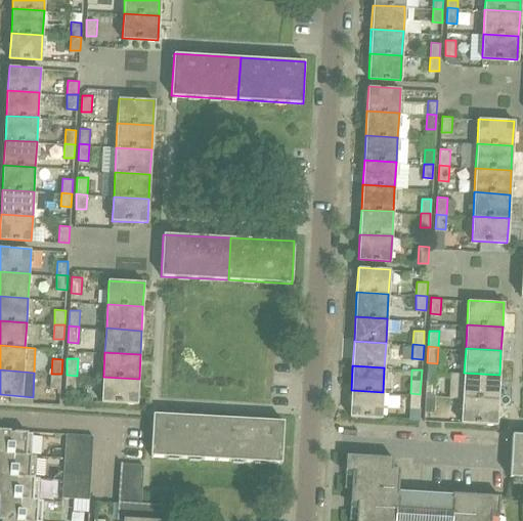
[(450,372),(449,396),(463,397),(498,399),(499,375),(464,373),(450,372)]
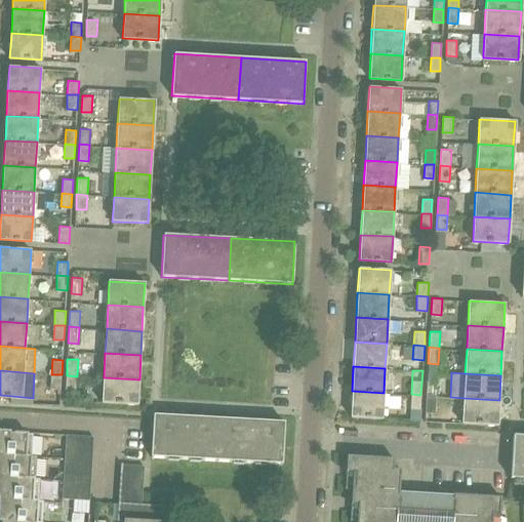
[(50,388),(61,389),(62,374),(51,374),(50,388)]
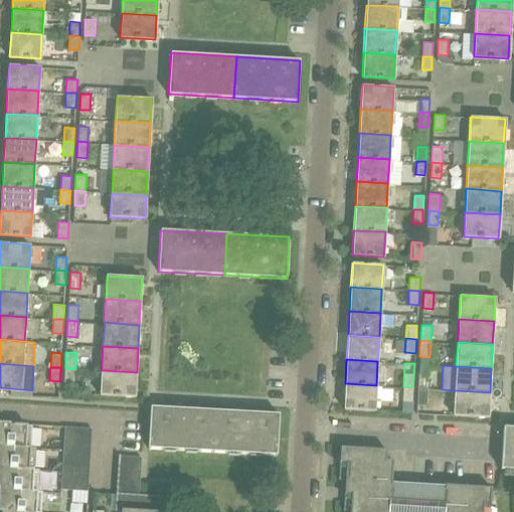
[(74,384),(75,369),(65,368),(64,383),(74,384)]
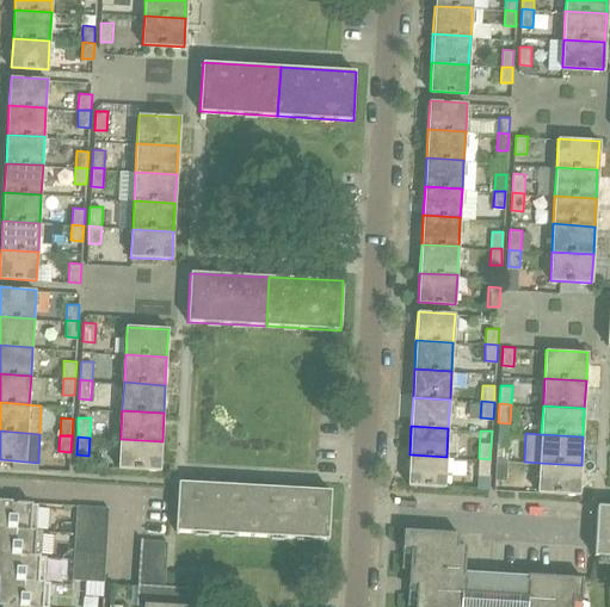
[(119,468),(161,470),(162,441),(121,439),(119,468)]
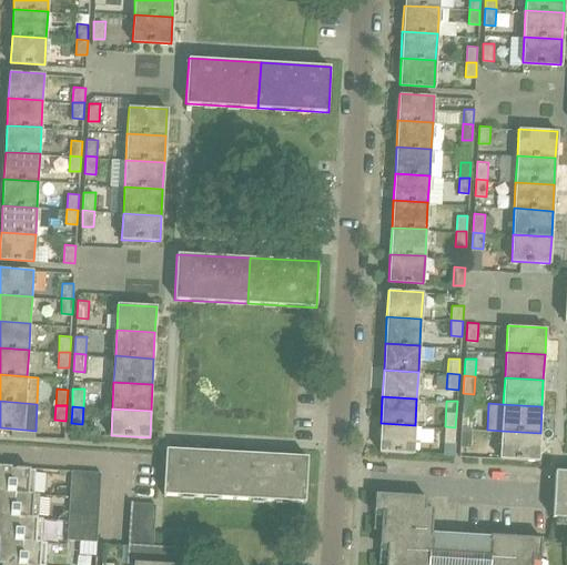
[(462,411),(461,429),(472,430),(473,412),(462,411)]
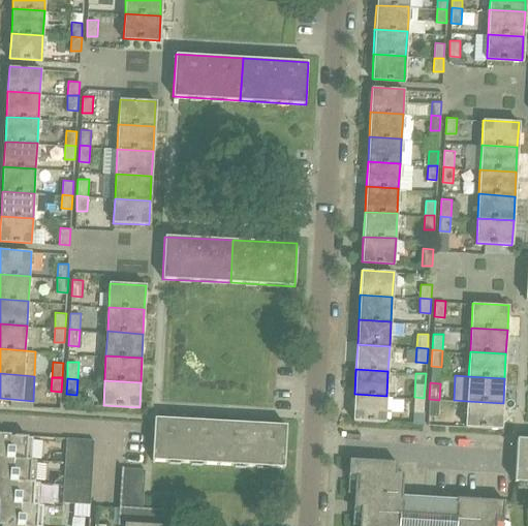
[(386,396),(354,394),(353,419),(384,421),(386,396)]
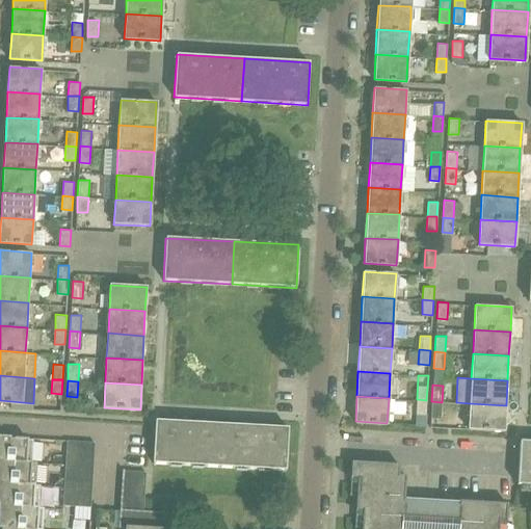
[(417,399),(416,414),(425,414),(426,400),(417,399)]
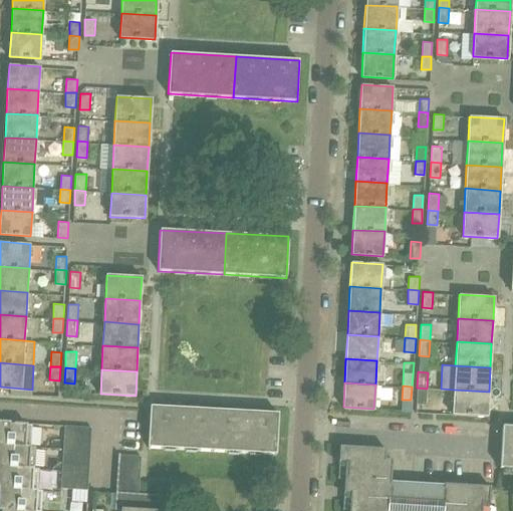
[(417,388),(415,404),(426,404),(427,389),(417,388)]
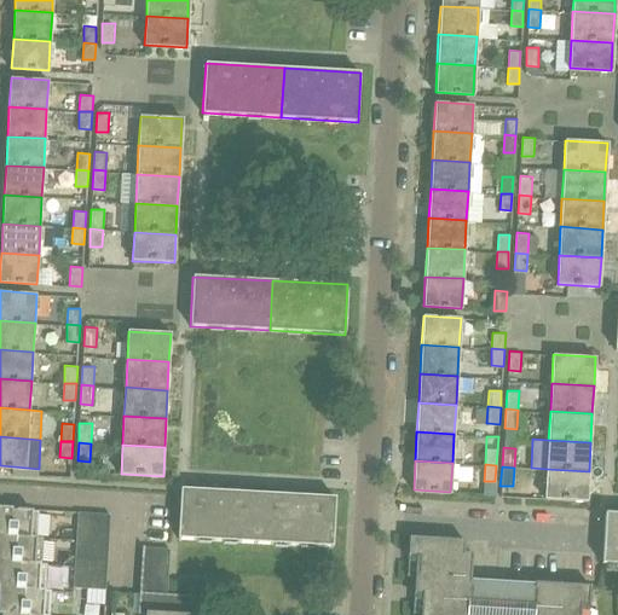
[(589,471),(547,469),(546,498),(587,500),(589,471)]
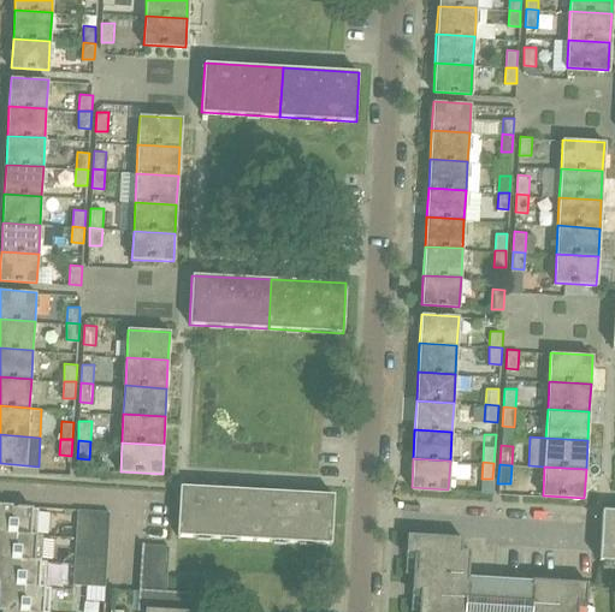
[(178,535),(254,540),(256,491),(181,486),(178,535)]
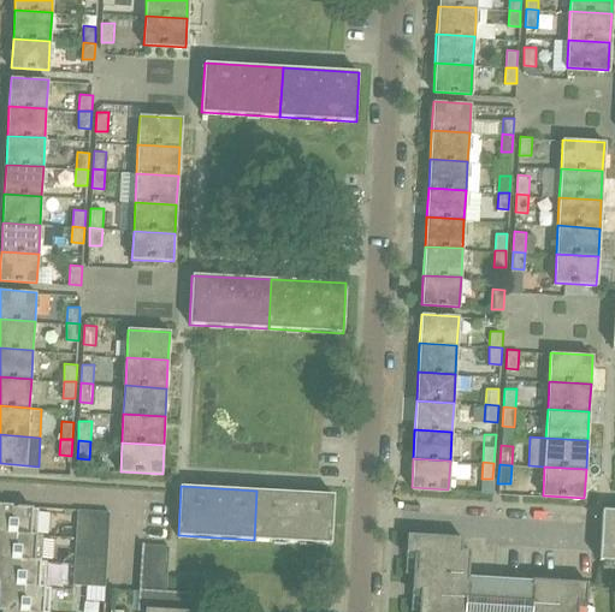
[(256,491),(254,540),(331,545),(335,495),(256,491)]
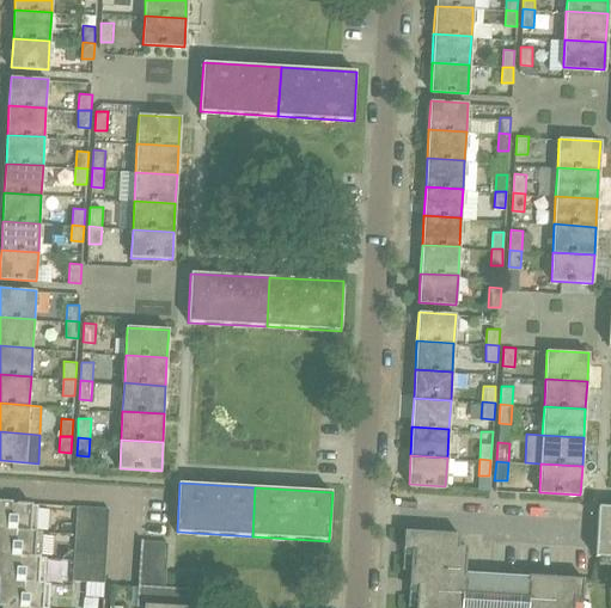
[(0,528),(43,530),(43,529),(37,529),(38,504),(17,502),(17,503),(12,503),(12,502),(0,501),(0,528)]
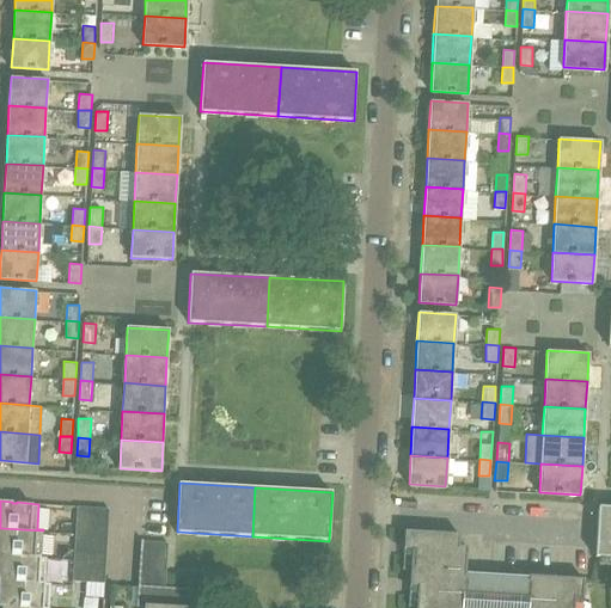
[(110,507),(78,505),(77,520),(109,522),(110,507)]
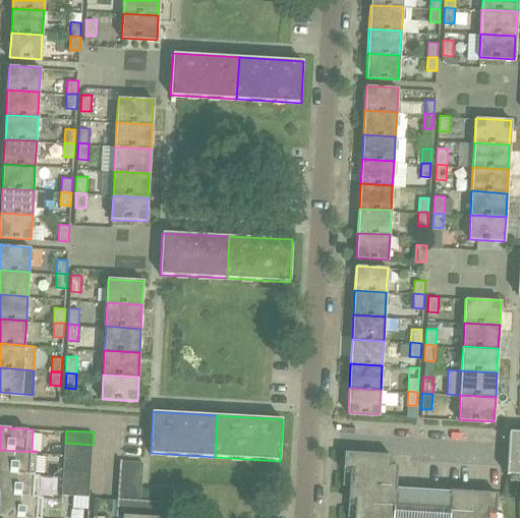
[(519,432),(510,432),(508,473),(519,473),(519,432)]
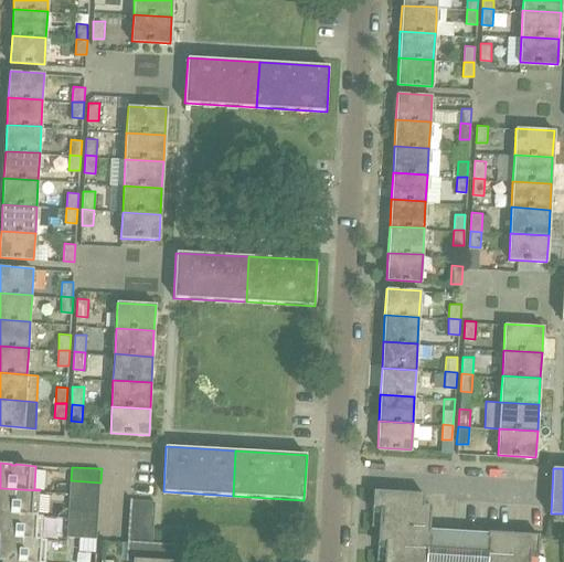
[(100,483),(71,480),(70,495),(99,496),(100,483)]
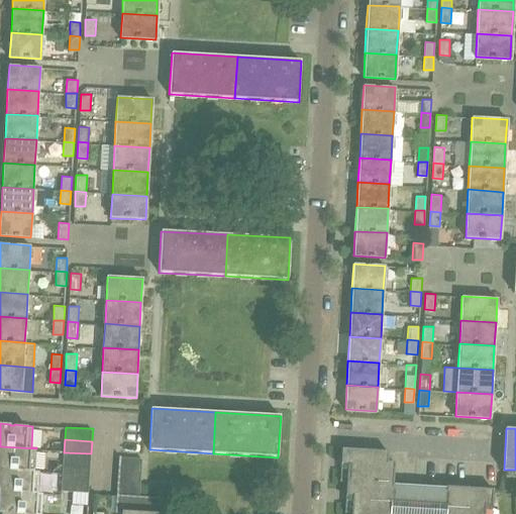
[(36,448),(0,446),(0,468),(39,471),(39,470),(34,470),(36,448)]
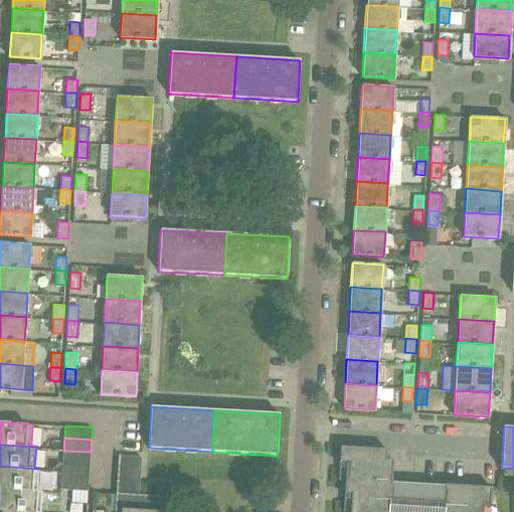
[(483,511),(484,505),(490,505),(491,503),(492,487),(446,484),(446,486),(392,483),(393,460),(386,460),(387,449),(341,446),(339,479),(346,479),(344,510),(350,510),(350,511),(483,511)]
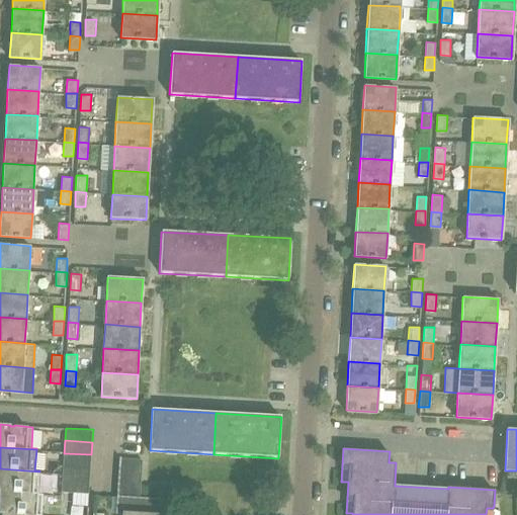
[(91,454),(64,453),(63,465),(90,467),(91,454)]
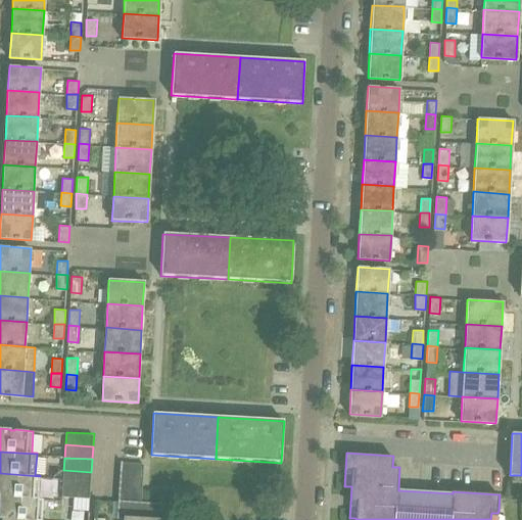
[(123,461),(121,461),(120,474),(143,476),(144,463),(123,462),(123,461)]
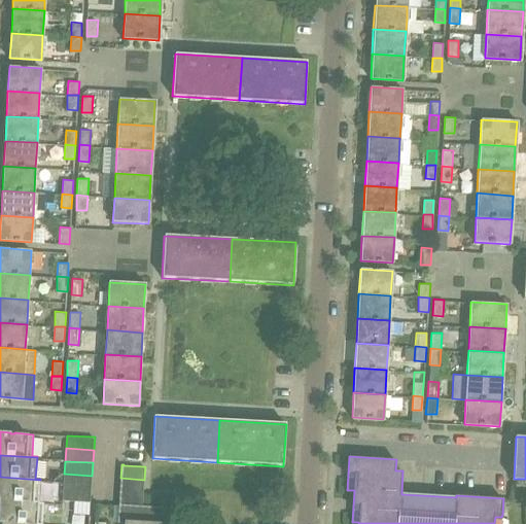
[(64,474),(64,486),(91,488),(92,476),(64,474)]
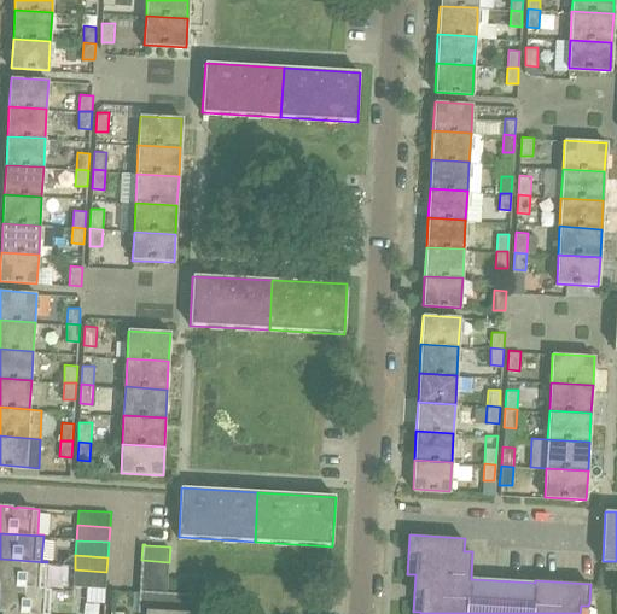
[(0,585),(51,589),(51,588),(46,588),(47,562),(0,559),(0,585)]
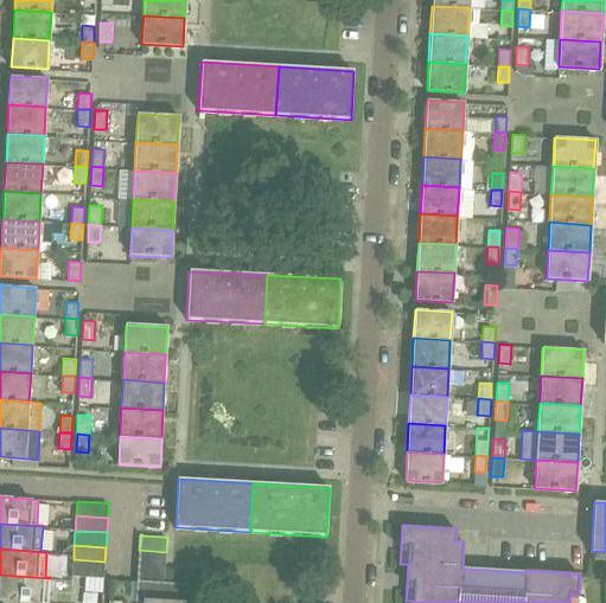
[(139,550),(139,564),(165,566),(166,552),(139,550)]
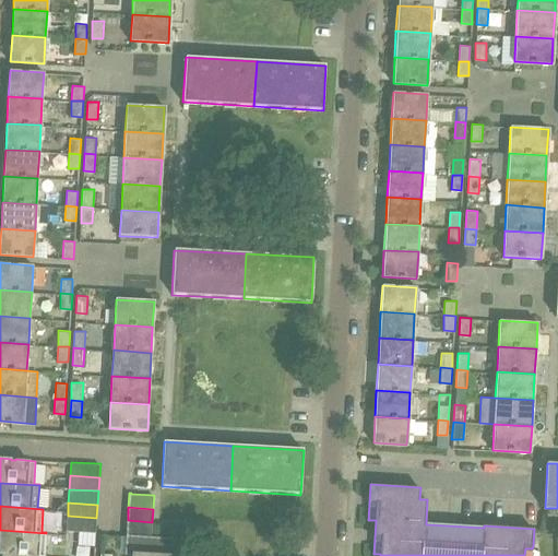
[(96,518),(68,516),(67,530),(79,531),(96,532),(96,518)]
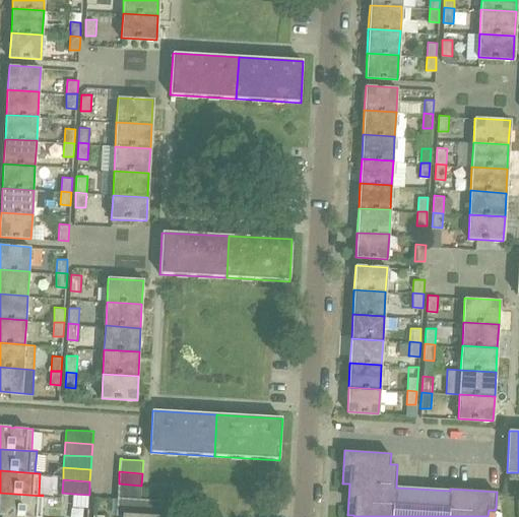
[(124,515),(123,516),(167,516),(168,516),(160,516),(161,499),(141,498),(141,486),(119,483),(117,515),(124,515)]
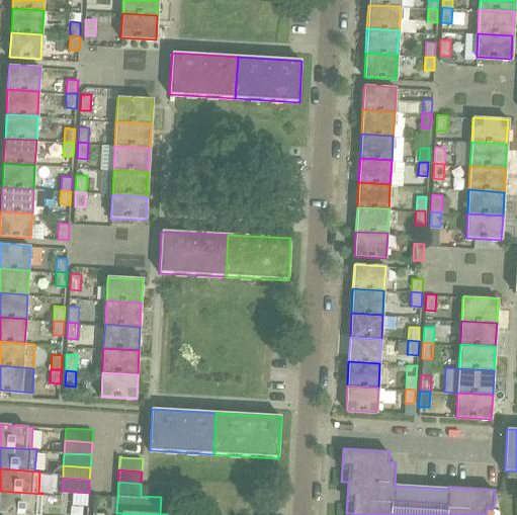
[(46,514),(41,514),(42,494),(0,491),(0,512),(35,514),(46,514)]
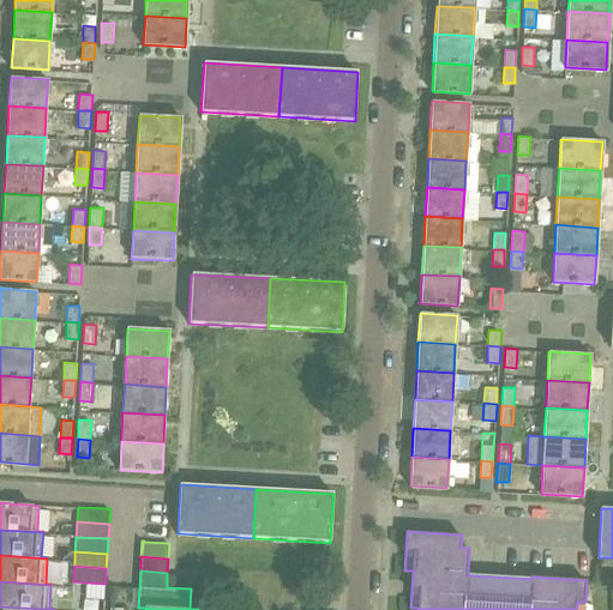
[(86,583),(85,597),(104,598),(106,584),(86,583)]
